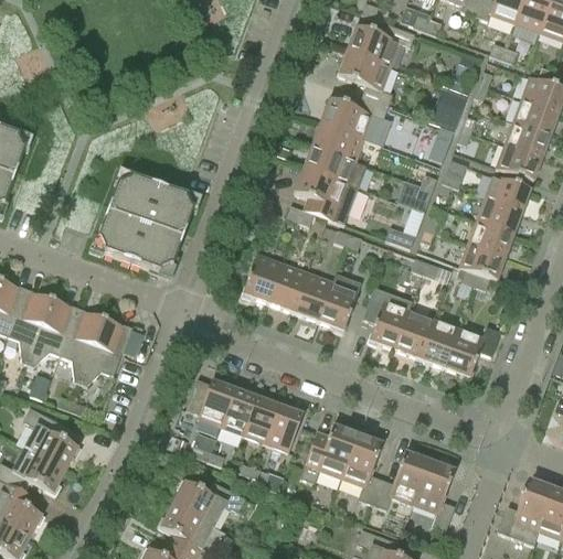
[(453,0),(463,3),(460,10),(474,15),(479,0),(453,0)]
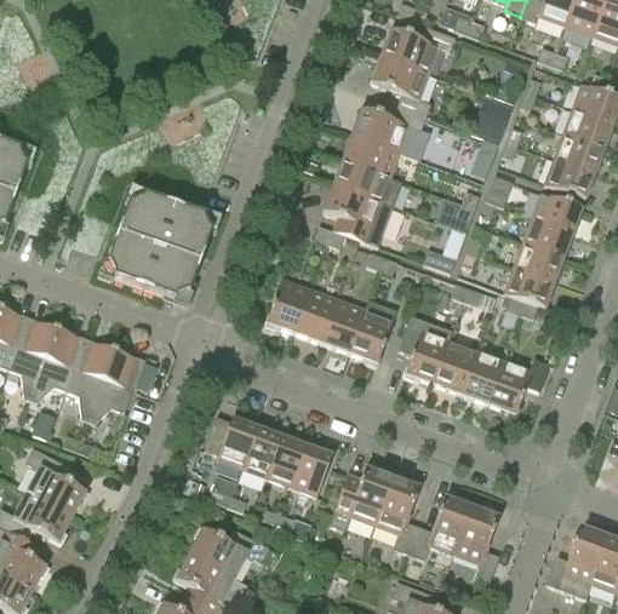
[(542,0),(526,0),(520,17),(534,23),(537,16),(565,26),(573,0),(542,0)]
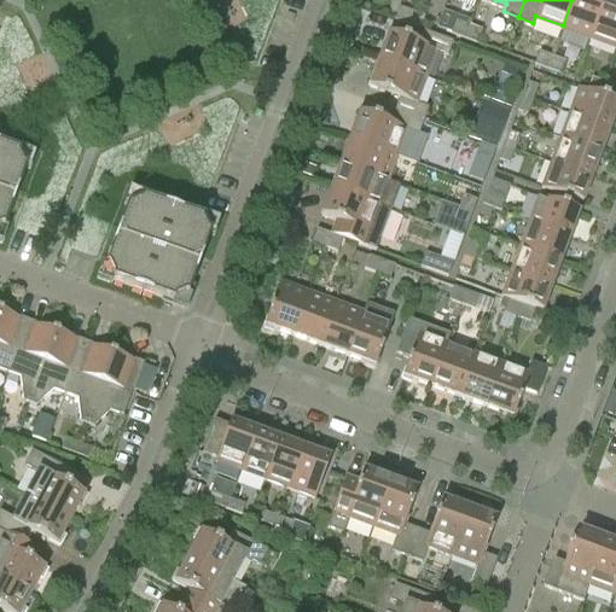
[(571,0),(563,25),(590,35),(603,0),(571,0)]
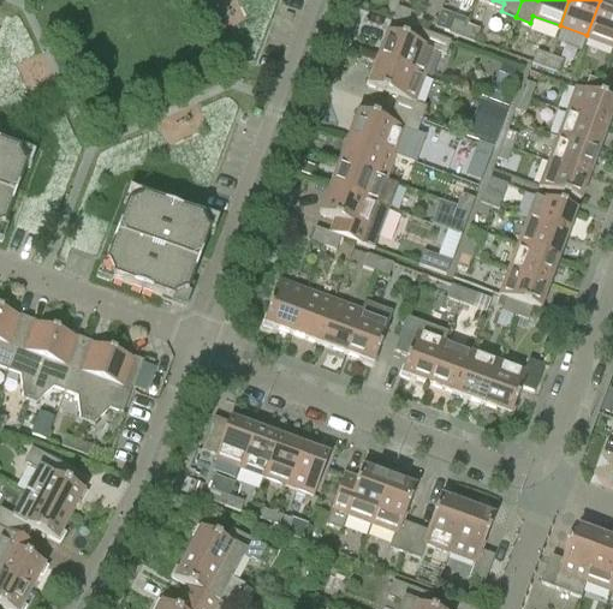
[(600,0),(587,35),(612,43),(612,0),(600,0)]
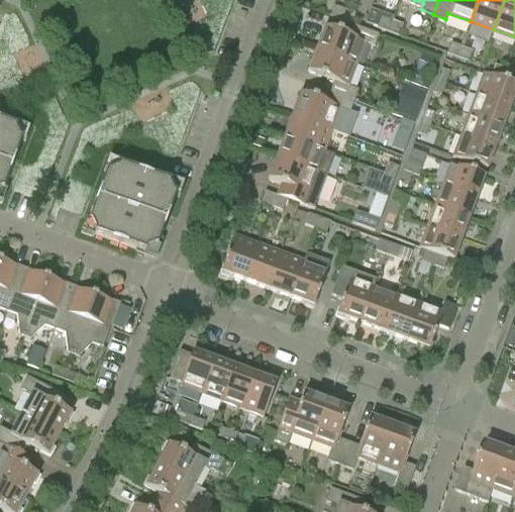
[(330,13),(340,17),(344,6),(334,2),(330,13)]
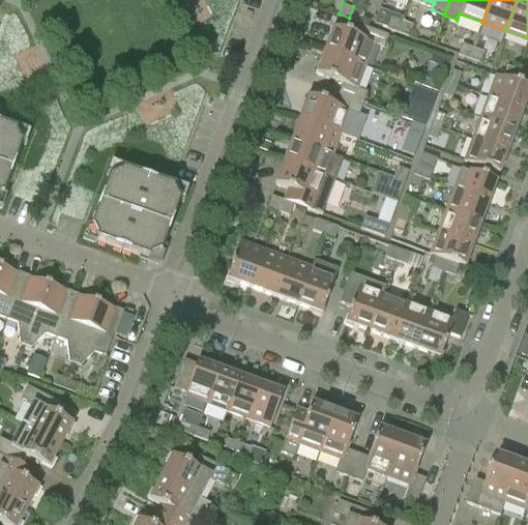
[(353,6),(349,18),(360,22),(363,10),(353,6)]
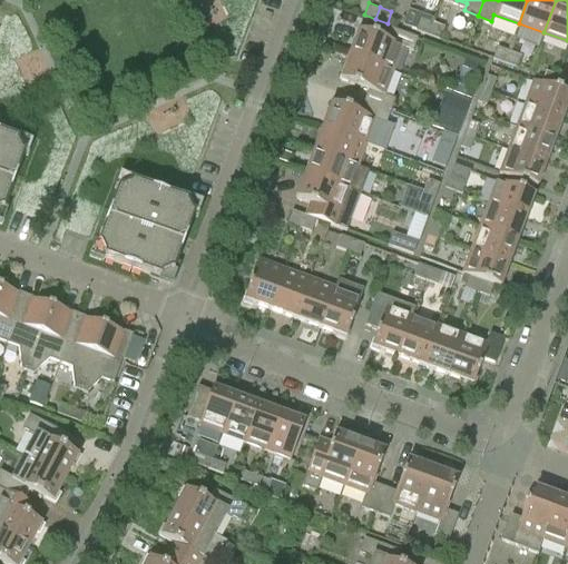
[(428,32),(432,19),(420,15),(415,28),(428,32)]
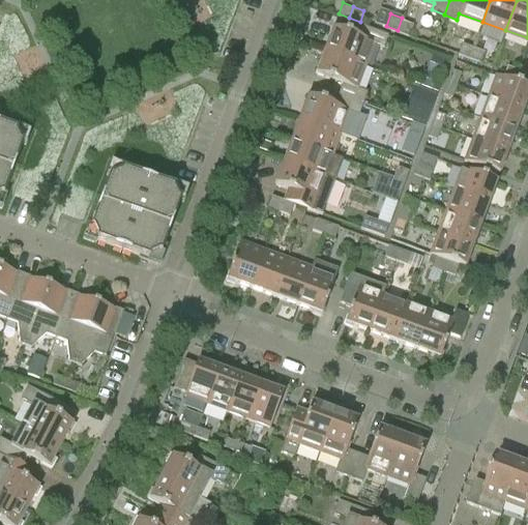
[(402,18),(398,30),(409,34),(413,22),(402,18)]
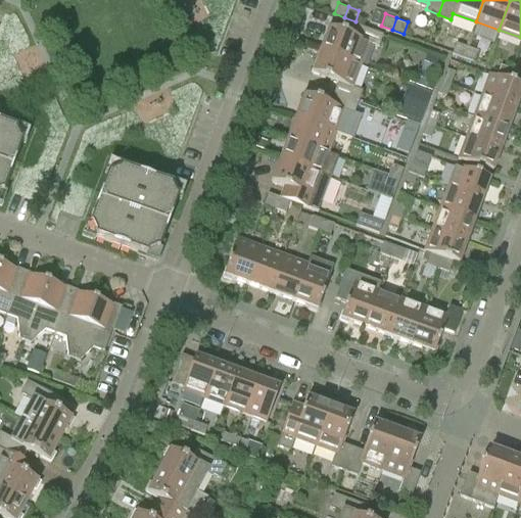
[(329,25),(321,47),(361,61),(369,40),(379,44),(383,32),(359,22),(354,34),(329,25)]
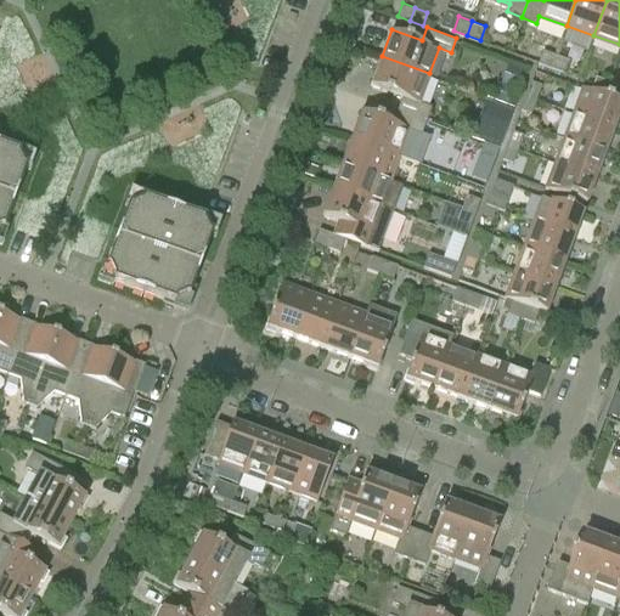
[(552,66),(557,52),(544,47),(539,61),(552,66)]
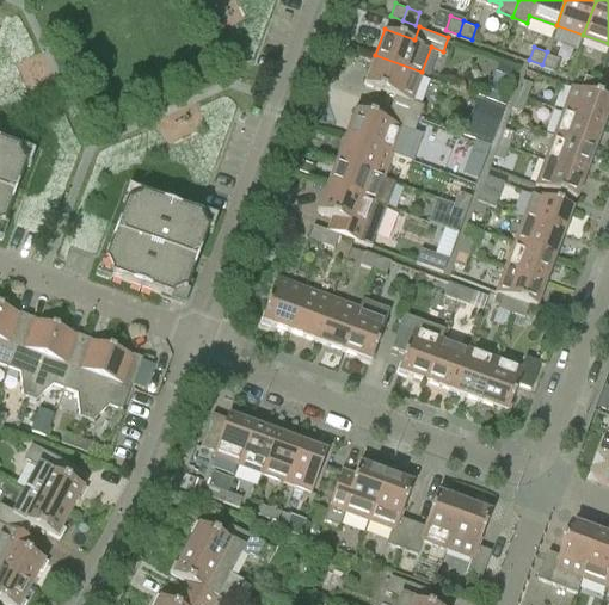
[(547,51),(542,65),(555,69),(560,55),(547,51)]
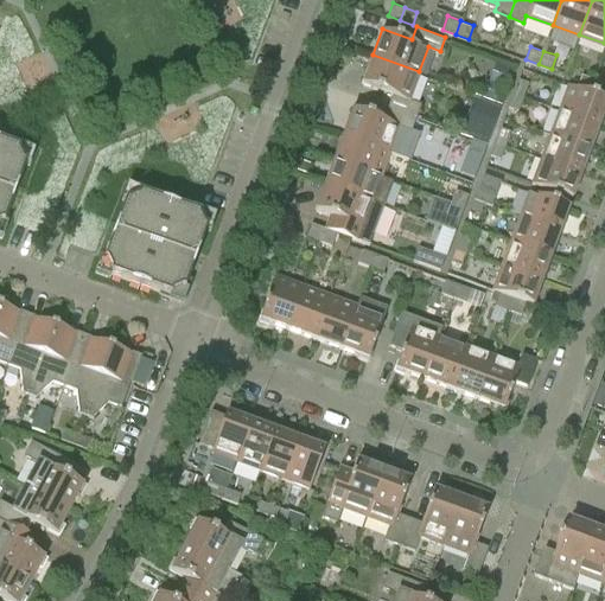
[(393,91),(388,104),(416,115),(421,102),(409,97),(419,71),(373,55),(363,81),(393,91)]
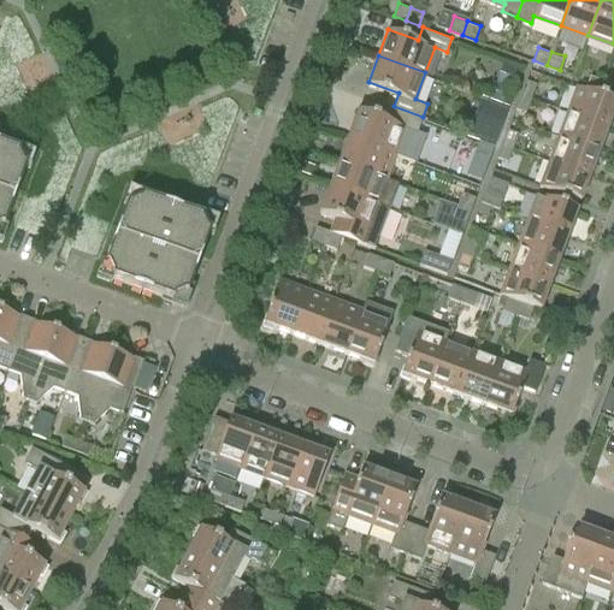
[(590,72),(585,87),(598,92),(603,77),(590,72)]
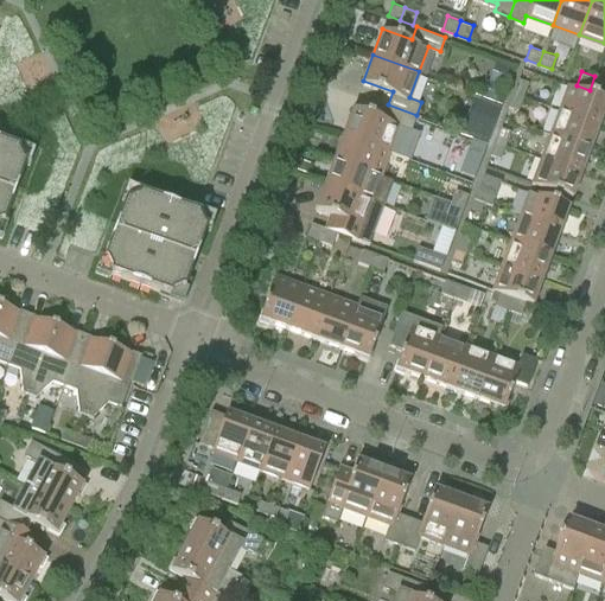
[(485,76),(481,91),(503,98),(508,84),(507,84),(489,77),(485,76)]
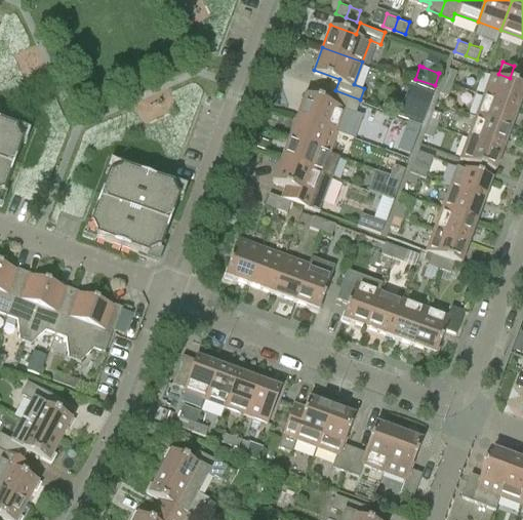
[(444,78),(452,81),(456,69),(448,66),(444,78)]
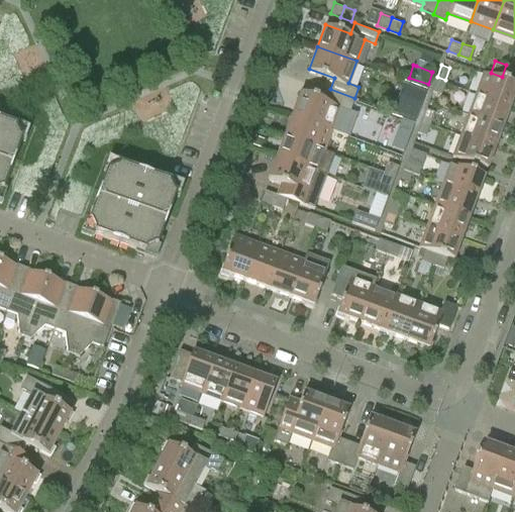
[(514,67),(506,65),(502,77),(513,81),(514,77),(514,67)]
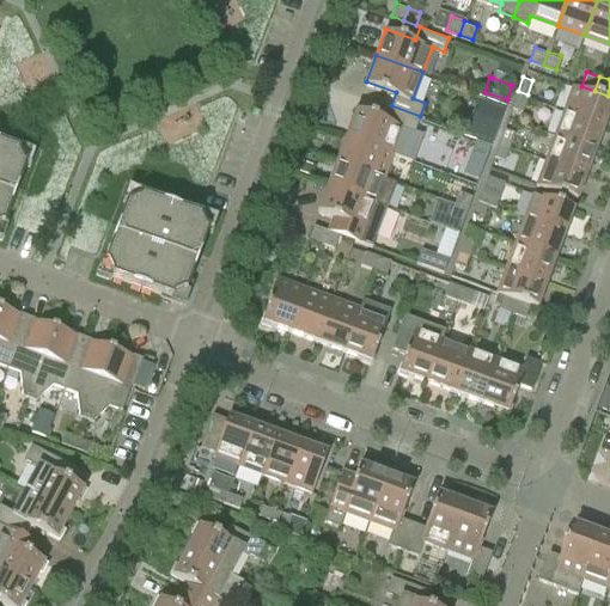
[(573,83),(563,109),(604,123),(609,108),(609,96),(608,96),(595,91),(581,86),(573,83)]
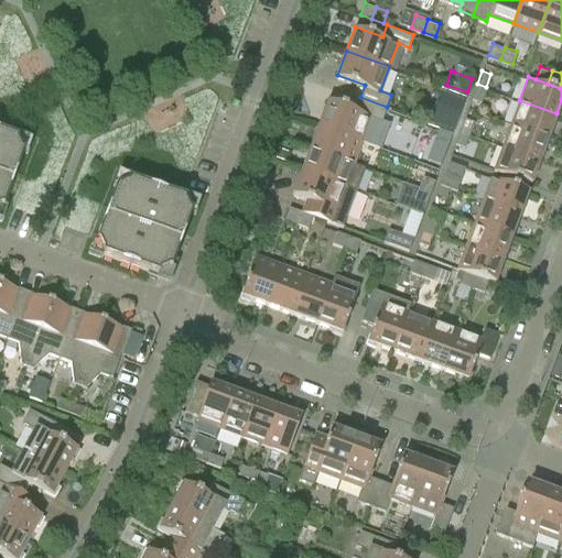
[(486,87),(477,84),(473,97),(482,100),(486,87)]
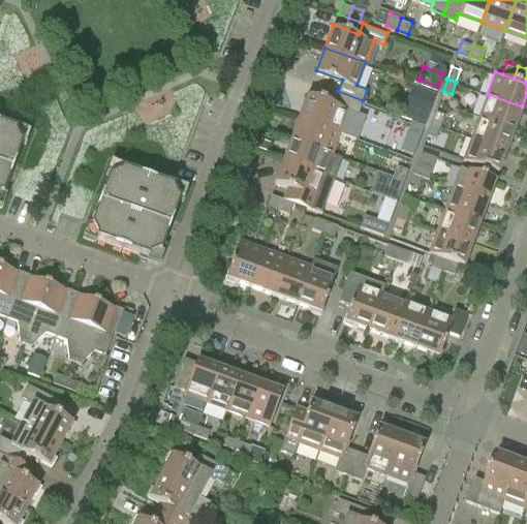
[(308,92),(299,116),(340,131),(348,109),(359,112),(363,100),(338,91),(334,102),(308,92)]
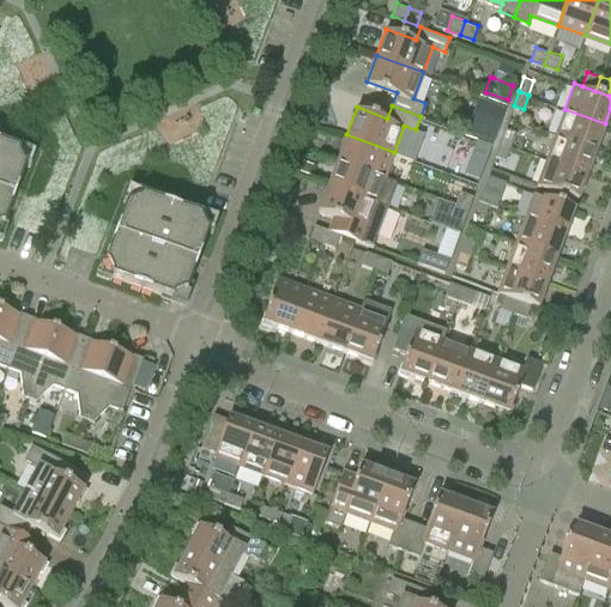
[(564,109),(556,133),(597,147),(605,123),(564,109)]
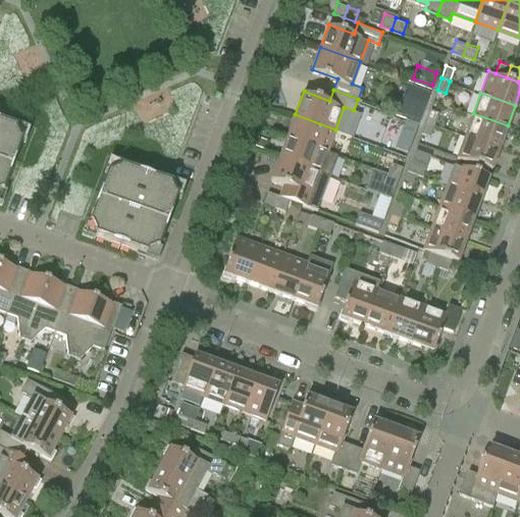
[(411,99),(405,116),(406,117),(418,121),(424,104),(411,99)]
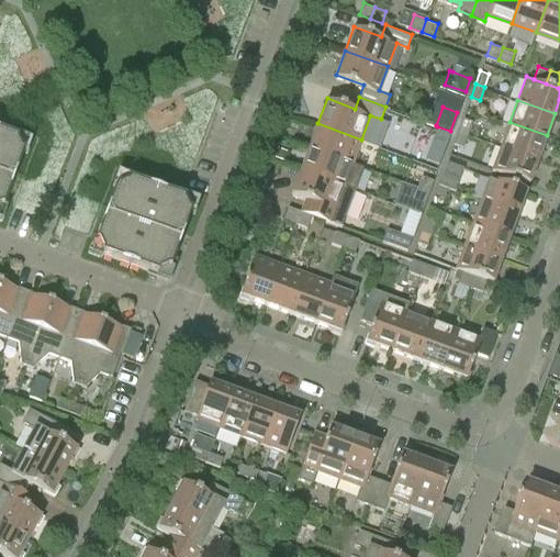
[(459,129),(468,132),(472,119),(463,115),(459,129)]
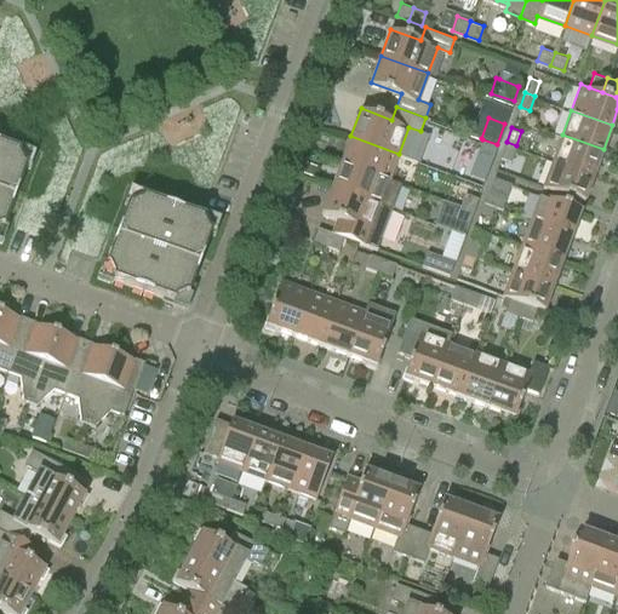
[(562,135),(553,159),(594,173),(604,149),(562,135)]
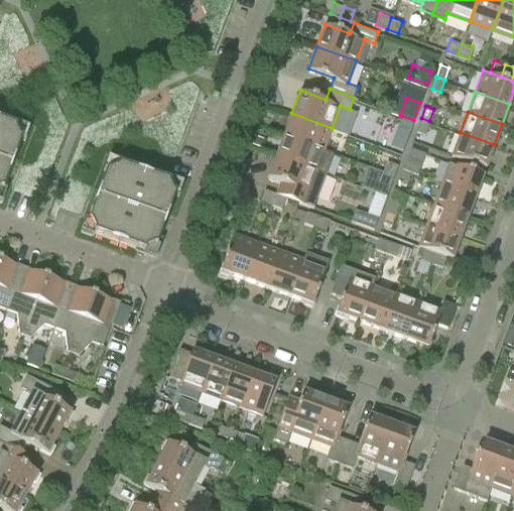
[(291,113),(284,133),(324,148),(332,128),(291,113)]
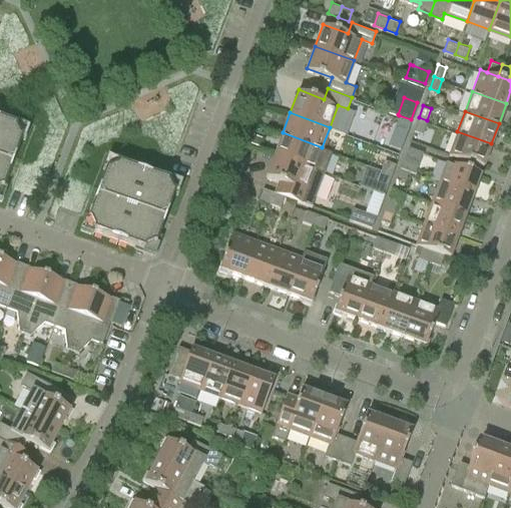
[(399,115),(395,126),(407,130),(411,119),(399,115)]
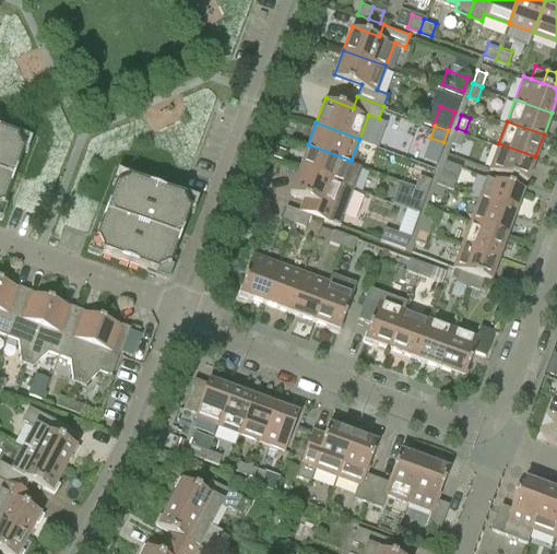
[(0,215),(1,216),(7,203),(4,202),(24,148),(27,149),(32,136),(19,130),(18,133),(0,127),(0,215)]
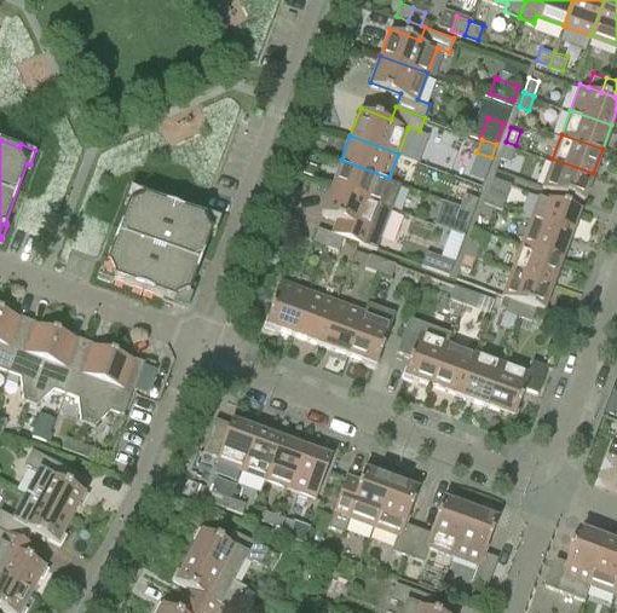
[(515,145),(506,142),(500,156),(509,160),(515,145)]
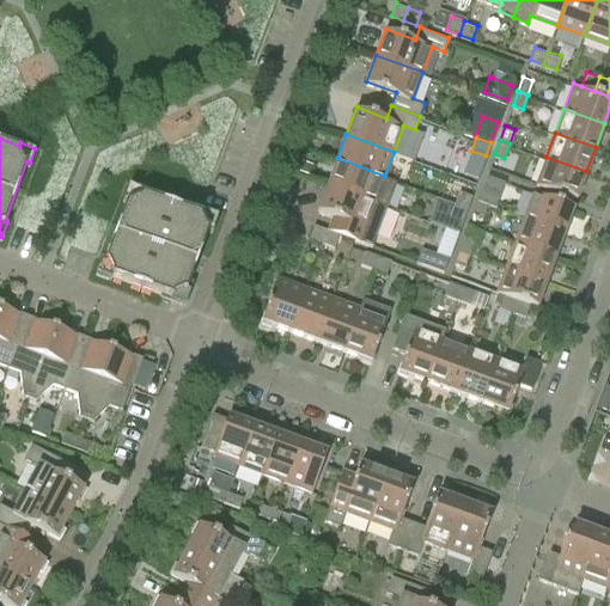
[(577,197),(586,171),(546,157),(537,182),(577,197)]
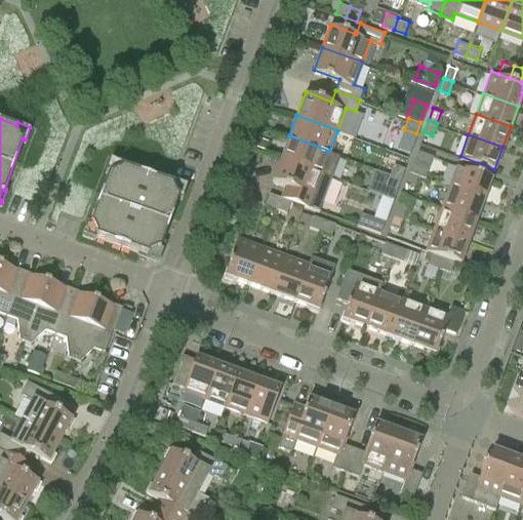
[(289,135),(282,156),(322,171),(329,151),(289,135)]
